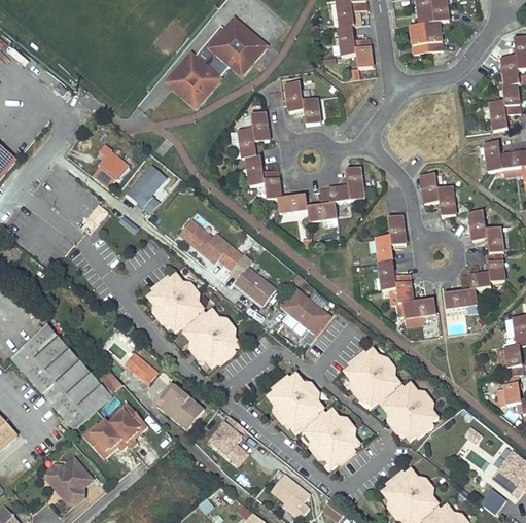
[(367,7),(366,0),(336,0),(340,27),(337,27),(341,55),(356,53),(358,67),(373,65),(369,36),(354,38),(352,25),(354,24),(353,10),(367,7)]
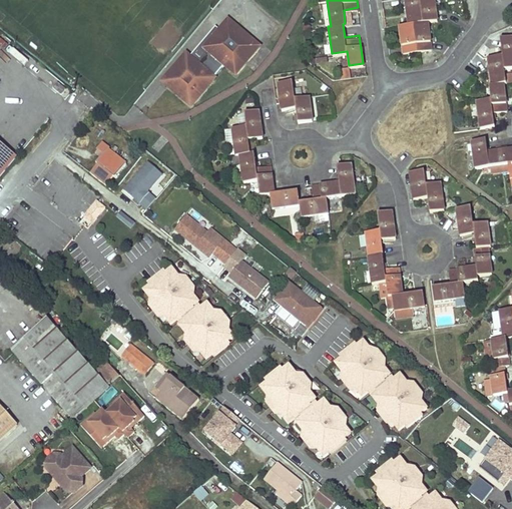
[(405,0),(408,22),(399,23),(402,50),(430,46),(427,19),(437,18),(434,0),(405,0)]
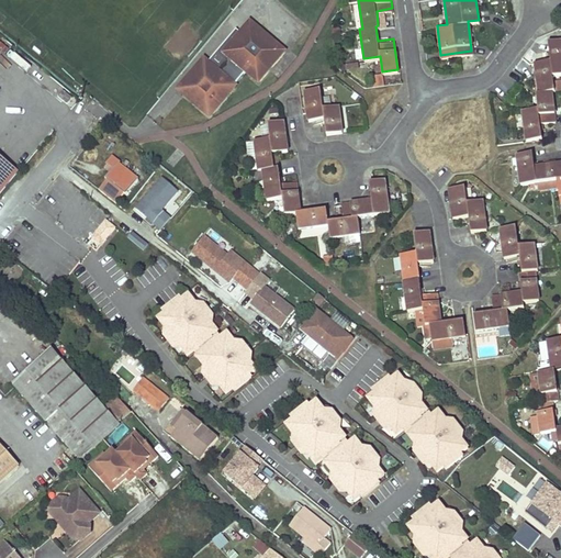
[(281,46),(250,20),(240,31),(225,49),(229,54),(216,69),(210,68),(202,62),(199,59),(177,85),(206,110),(245,66),(256,76),(281,46)]
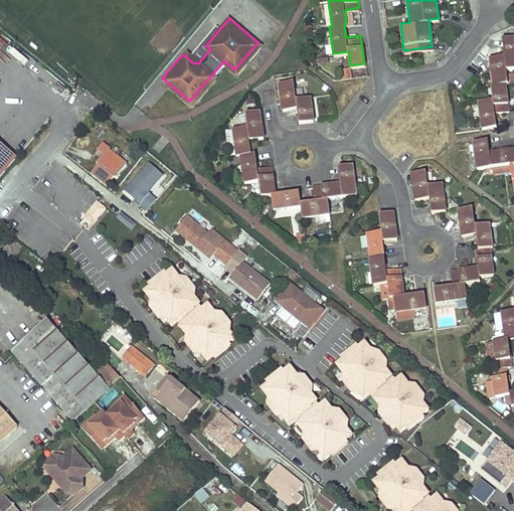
[(214,23),(185,56),(192,62),(198,63),(210,49),(206,45),(220,28),(214,23)]
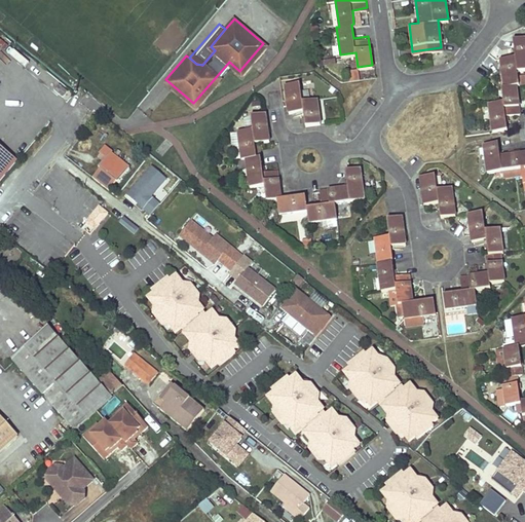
[(504,112),(519,111),(516,83),(519,82),(517,69),(524,67),(524,35),(512,37),(514,54),(499,57),(503,84),(501,85),(502,99),(488,101),(492,128),(507,126),(504,112)]
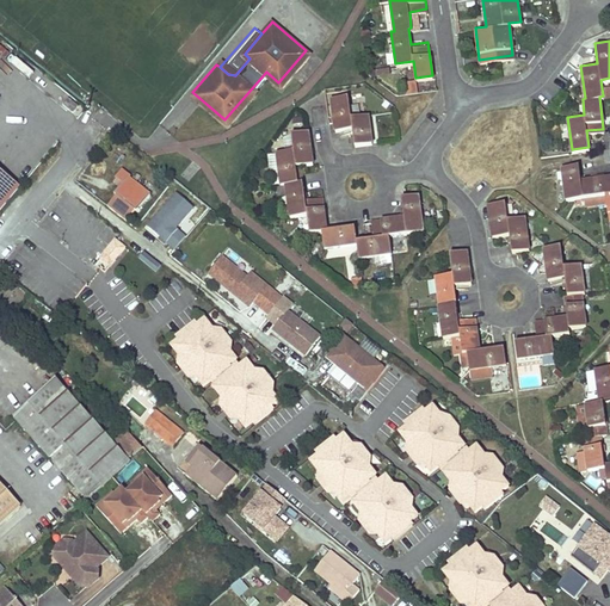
[(352,127),(355,142),(371,140),(367,111),(351,113),(347,93),(331,96),(336,128),(352,127)]
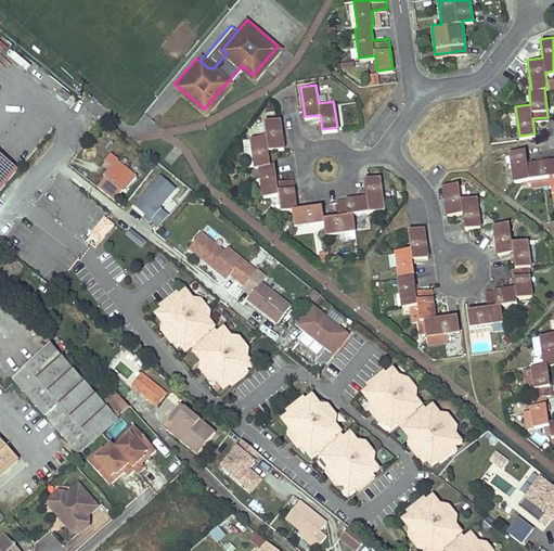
[(43,118),(49,114),(34,95),(27,101),(43,118)]
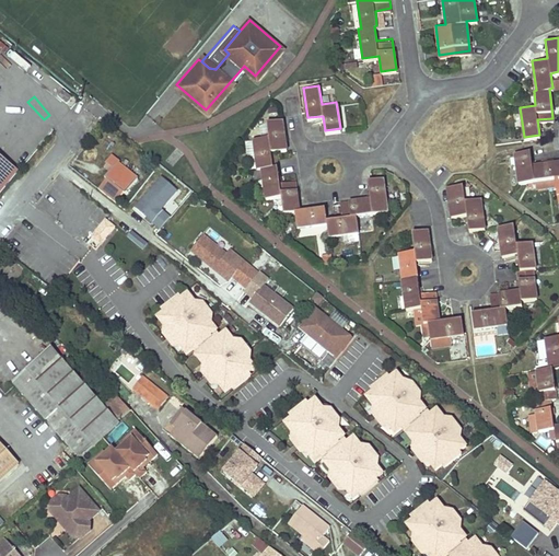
[(270,149),(286,148),(281,117),(267,119),(269,135),(253,137),(257,166),(261,166),(265,197),(281,195),(283,211),(294,209),(297,226),(327,221),(328,233),(342,231),(358,229),(356,213),(388,209),(383,175),(368,177),(370,196),(339,200),(341,216),(326,218),(324,206),(299,209),(295,178),(279,181),(277,164),(272,164),(270,149)]
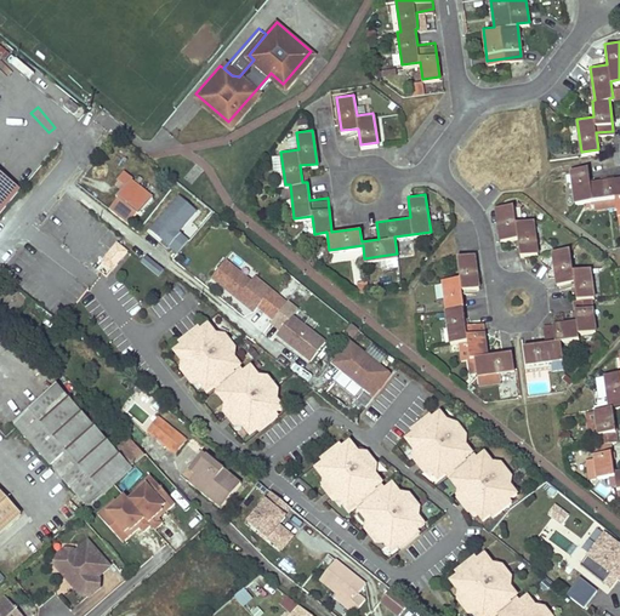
[(619,176),(589,181),(587,165),(570,167),(575,200),(614,195),(616,212),(619,211),(619,176)]
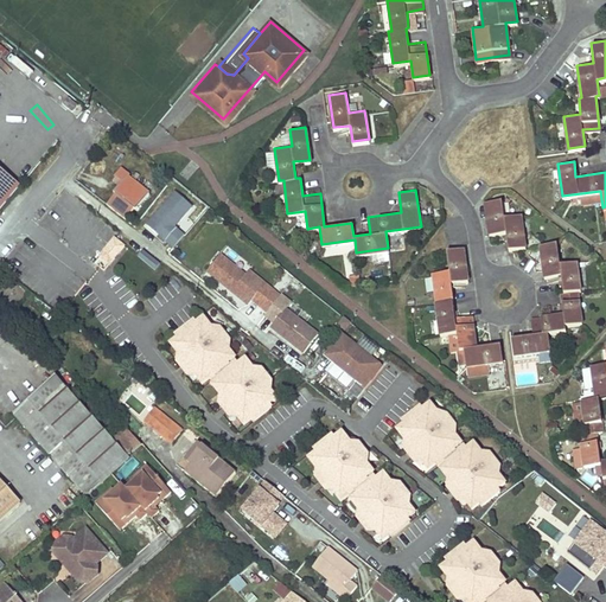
[(0,204),(1,203),(19,183),(0,166),(0,204)]
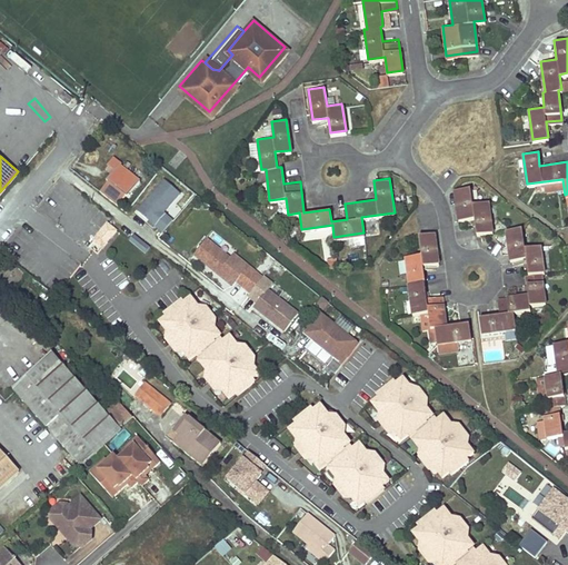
[(113,168),(107,177),(127,194),(139,178),(119,162),(120,160),(113,156),(108,164),(113,168)]
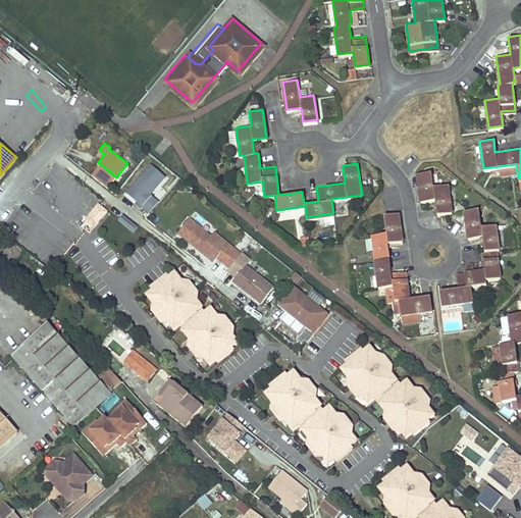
[(158,198),(151,193),(166,173),(149,160),(123,192),(148,211),(158,198)]
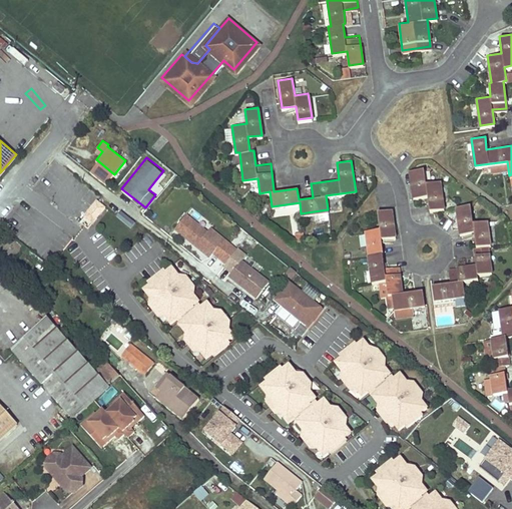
[(409,169),(413,196),(427,194),(429,208),(430,209),(444,207),(440,179),(426,181),(423,167),(409,169)]
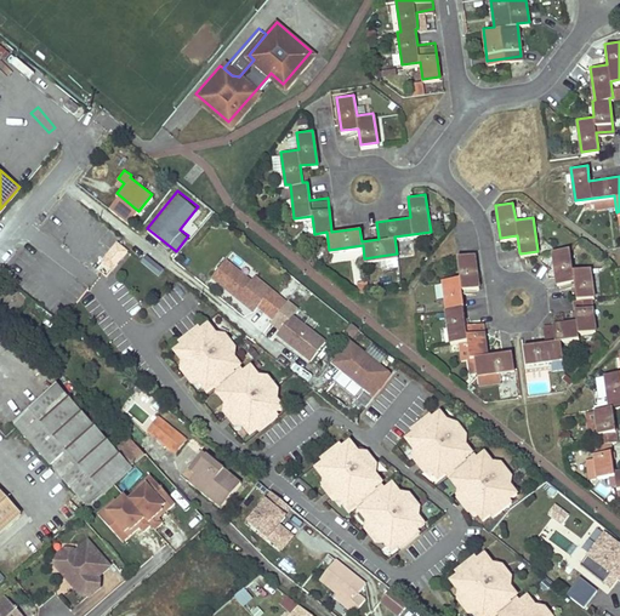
[(141,223),(135,229),(137,233),(137,234),(149,245),(157,238),(141,223)]
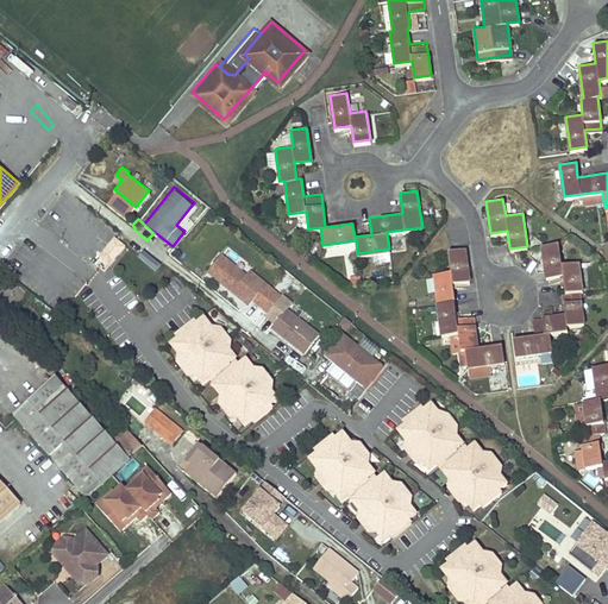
[(108,241),(93,260),(102,268),(118,250),(108,241)]
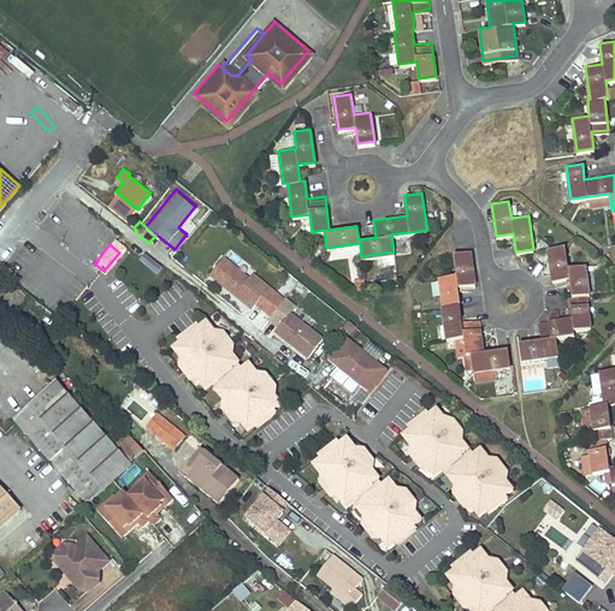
[(540,338),(519,342),(521,359),(559,354),(555,337),(574,333),(574,327),(591,326),(586,292),(589,292),(584,262),(567,265),(565,245),(548,247),(553,279),(569,277),(572,294),(569,295),(571,316),(538,320),(540,338)]
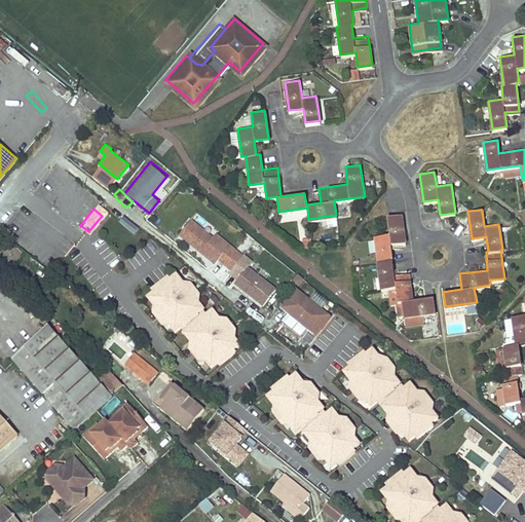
[(434,311),(432,297),(412,299),(409,271),(394,272),(390,244),(405,241),(402,214),(386,215),(388,233),(375,235),(378,259),(377,259),(381,288),(388,287),(396,286),(398,301),(396,302),(397,314),(404,313),(404,315),(422,312),(434,311)]
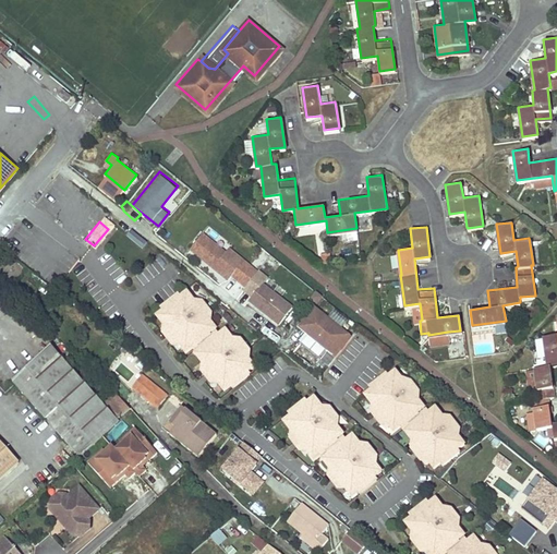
[(358,237),(356,228),(341,230),(342,239),(358,237)]
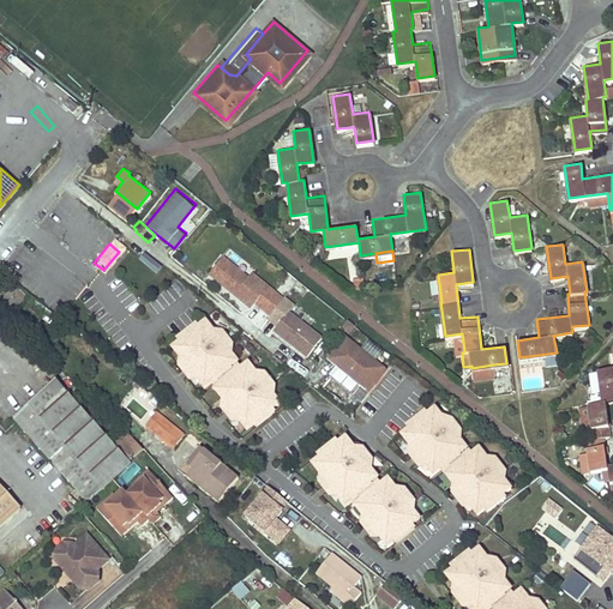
[(175,254),(168,264),(179,272),(187,263),(175,254)]
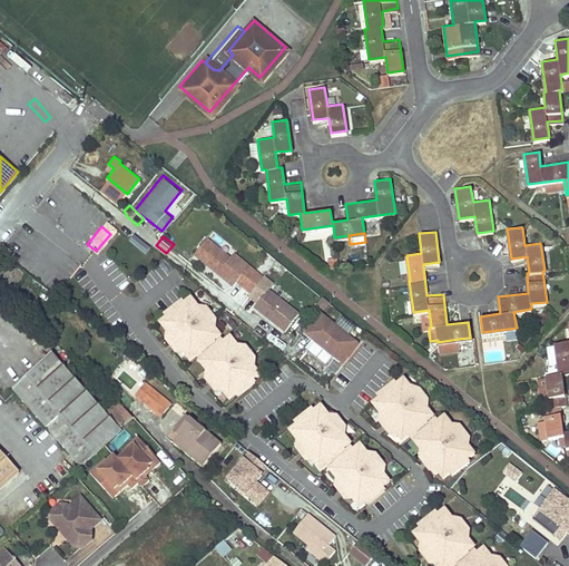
[(198,255),(205,261),(217,245),(218,245),(211,240),(198,255)]
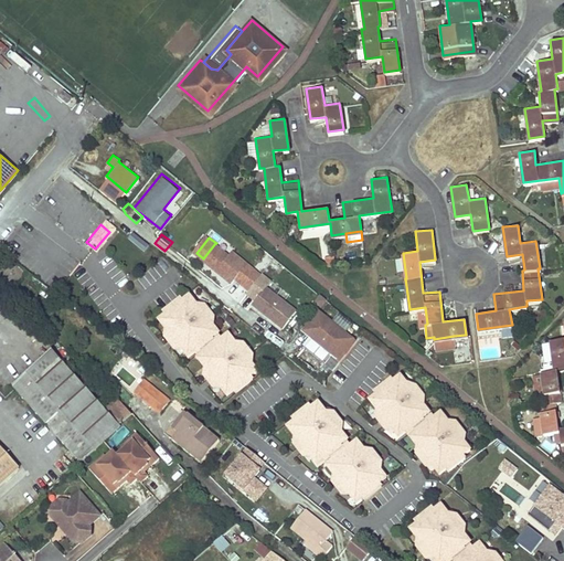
[(216,243),(215,243),(229,253),(232,249),(220,239),(216,243)]
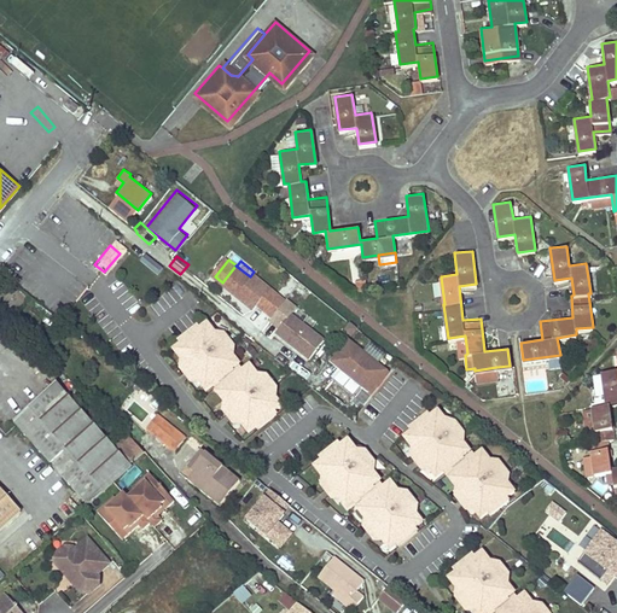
[(236,266),(222,282),(254,308),(271,286),(254,272),(250,276),(236,266)]
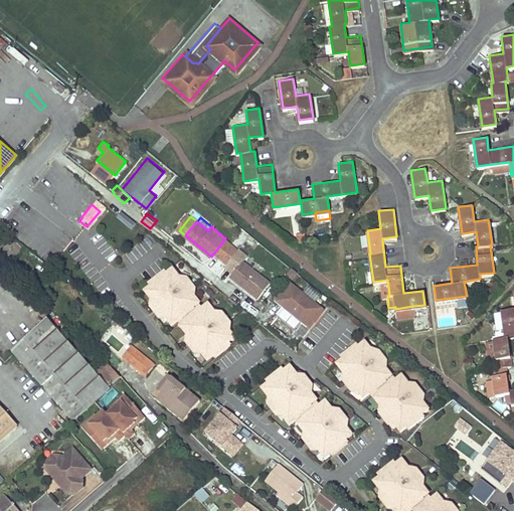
[(303,229),(295,231),(297,241),(305,239),(303,229)]
